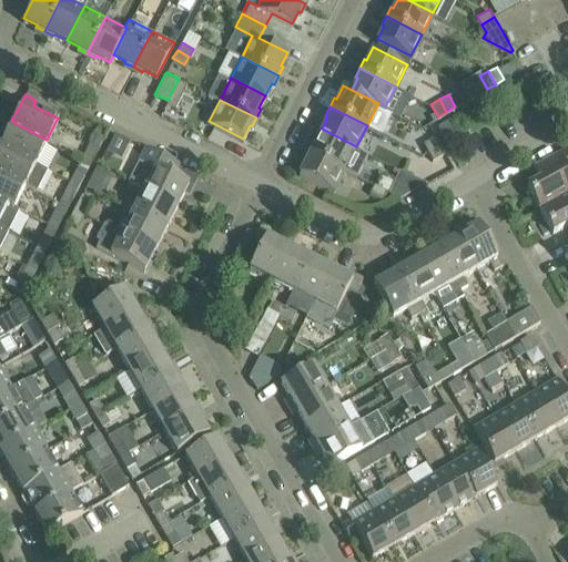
[(437,124),(444,135),(455,129),(449,118),(437,124)]
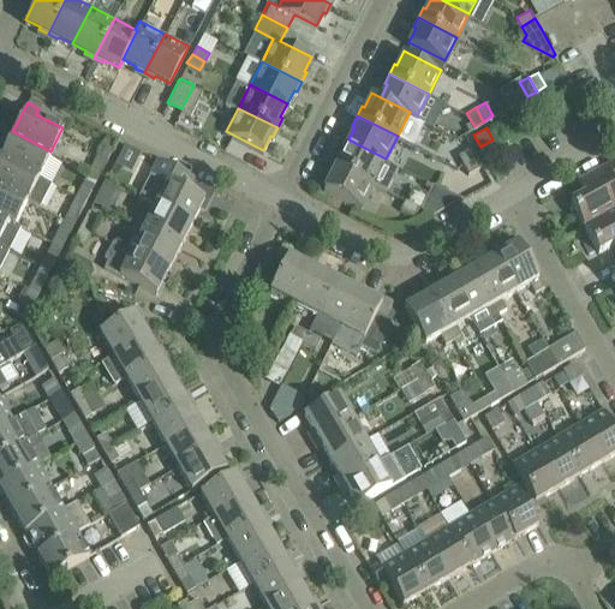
[(51,151),(12,131),(6,129),(0,139),(7,142),(0,155),(39,174),(51,151)]
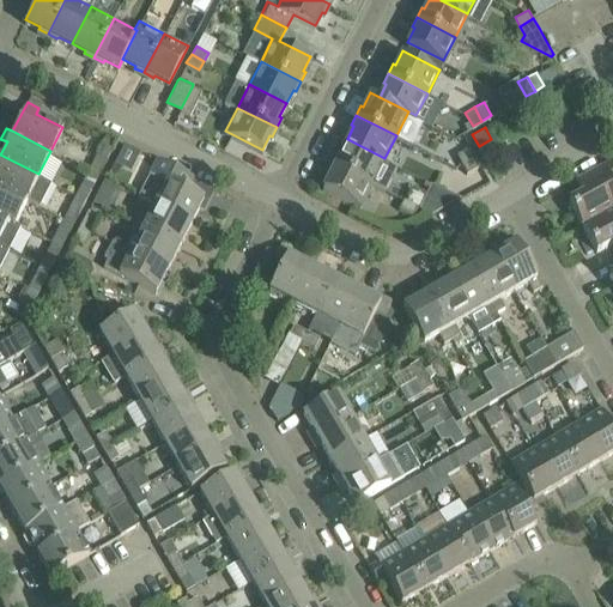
[(87,170),(97,175),(116,137),(107,132),(87,170)]
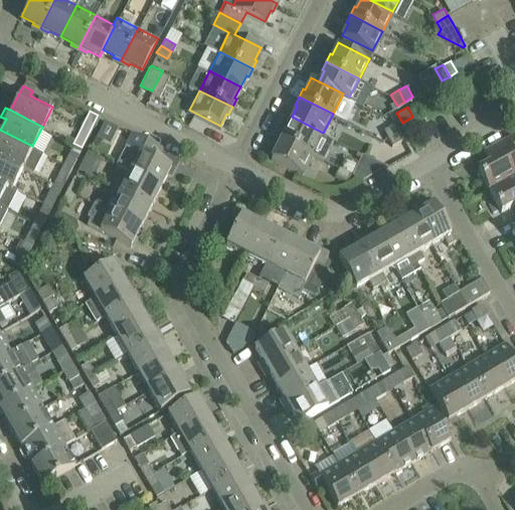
[(313,152),(323,133),(292,117),(286,129),(284,127),(280,135),(313,152)]
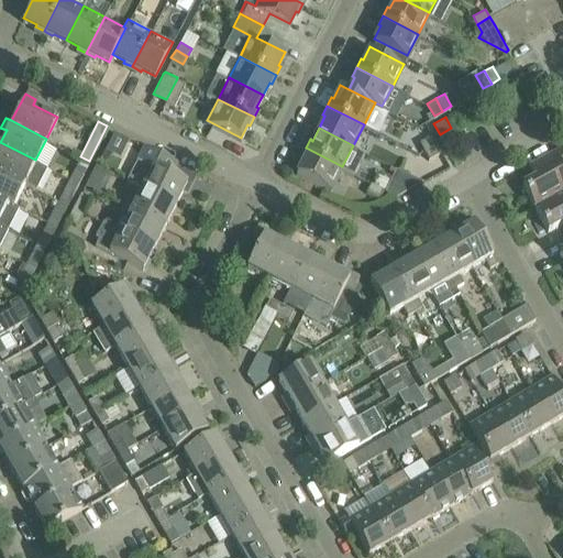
[(437,141),(431,133),(419,140),(424,149),(437,141)]
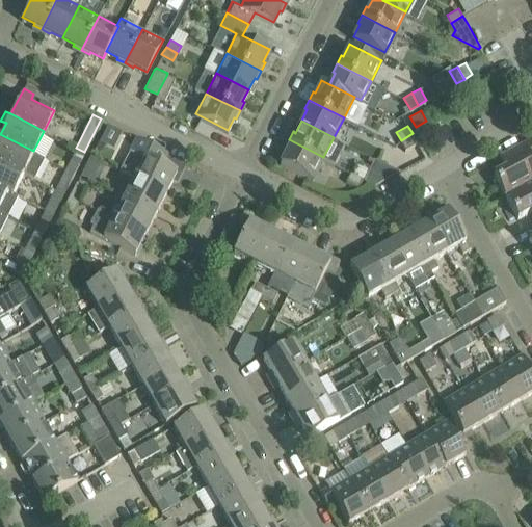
[(0,159),(23,172),(34,177),(45,156),(33,151),(0,134),(0,133),(0,159)]
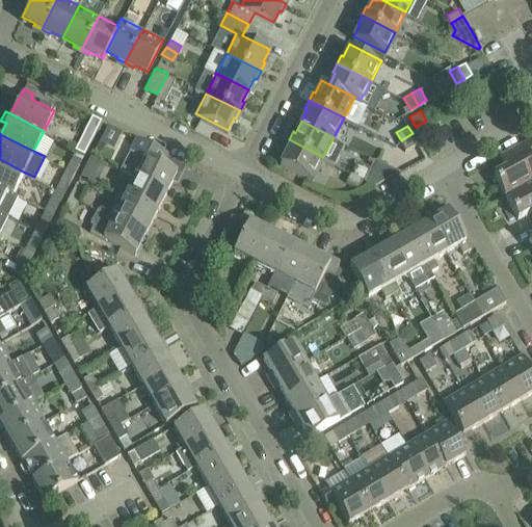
[(413,133),(401,140),(405,149),(417,141),(413,133)]
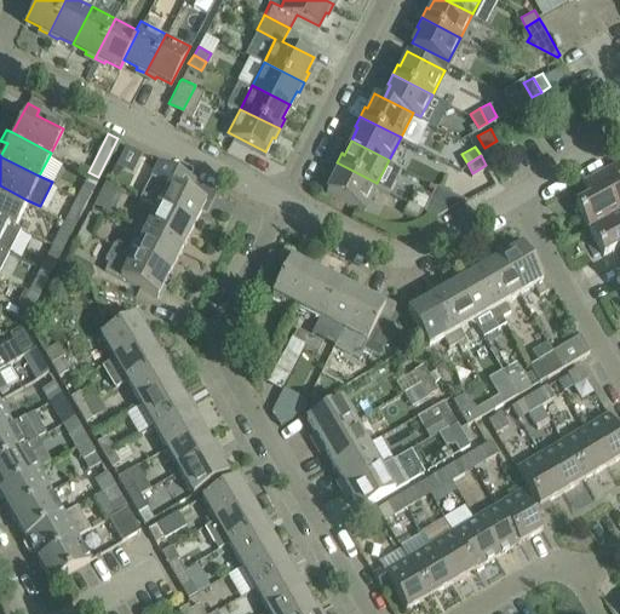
[(141,195),(155,204),(194,223),(206,199),(187,189),(193,176),(159,158),(141,195)]
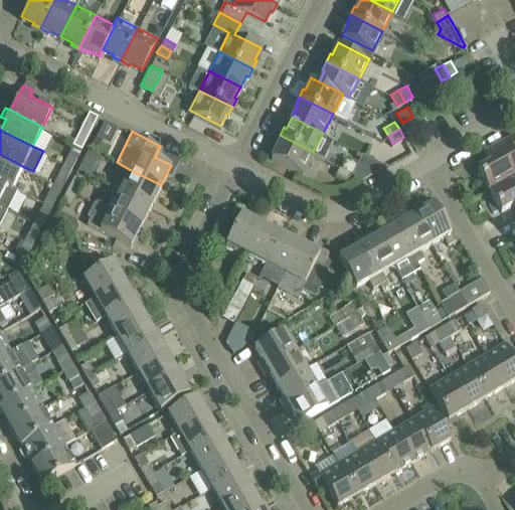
[(514,134),(484,150),(490,161),(478,168),(489,188),(514,173),(514,134)]
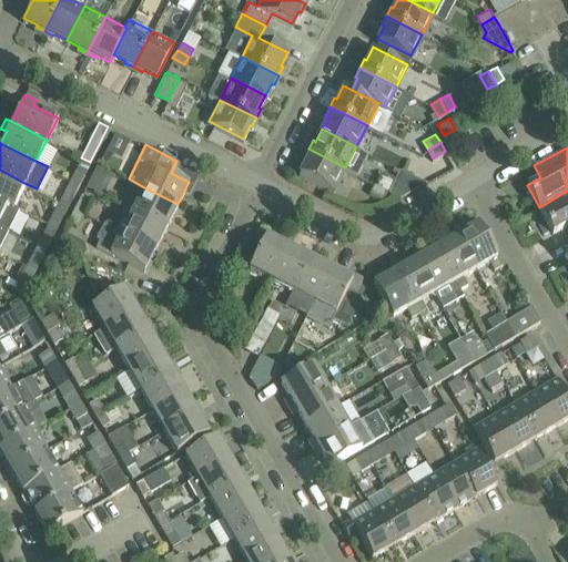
[(334,190),(345,167),(308,149),(304,157),(306,160),(300,172),(334,190)]
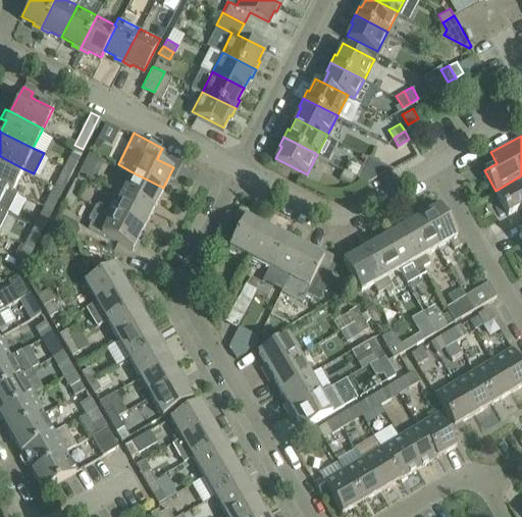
[(83,149),(74,145),(64,164),(72,168),(83,149)]
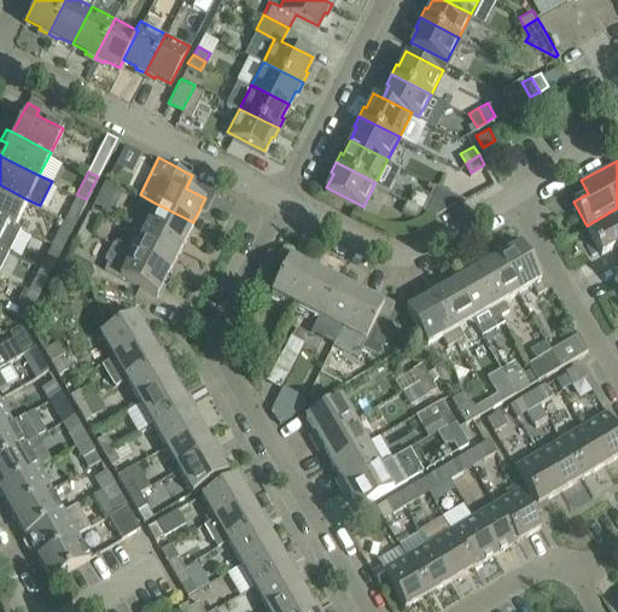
[(105,178),(93,200),(103,205),(115,182),(105,178)]
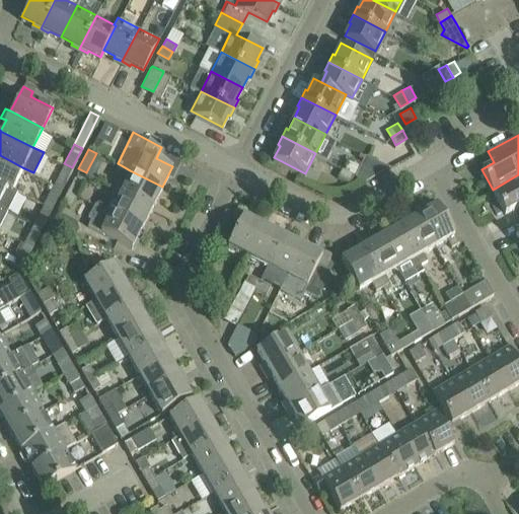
[(361,162),(355,173),(366,179),(388,166),(365,154),(361,162)]
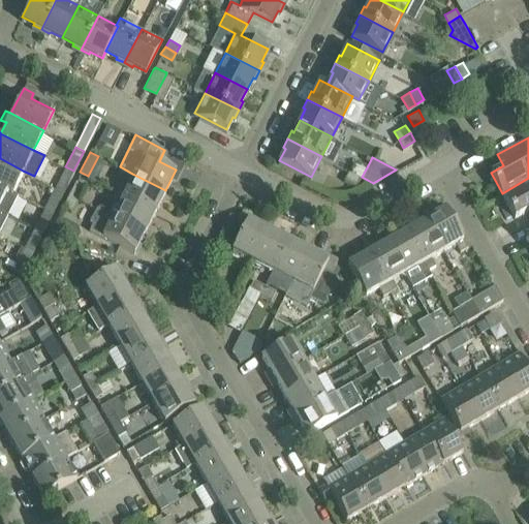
[(12,191),(23,171),(0,158),(0,182),(7,187),(6,188),(12,191)]
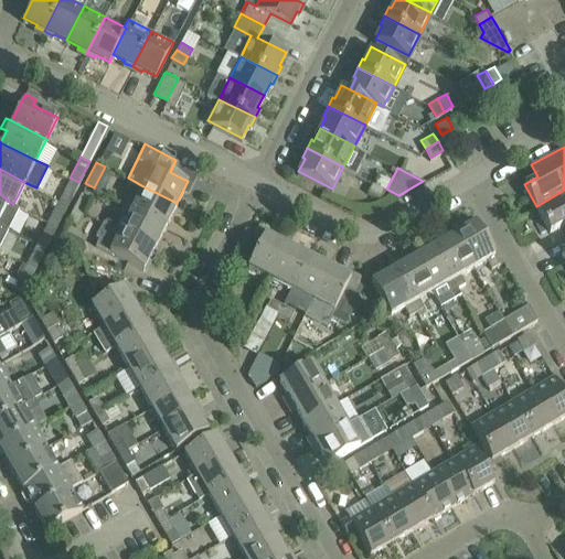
[(368,190),(380,196),(388,180),(376,173),(368,190)]
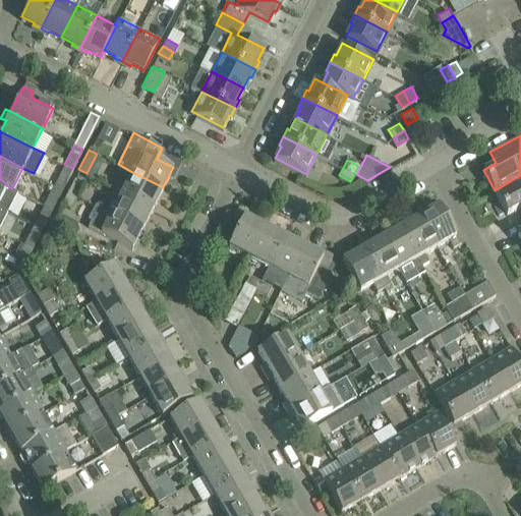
[(72,168),(64,164),(54,183),(63,187),(72,168)]
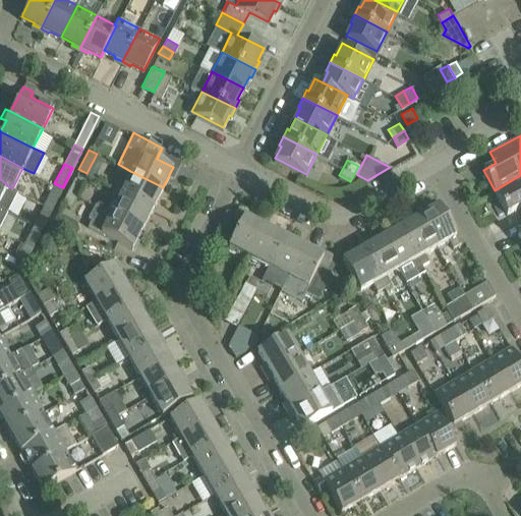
[(153,207),(163,187),(130,171),(124,184),(115,179),(112,186),(153,207)]
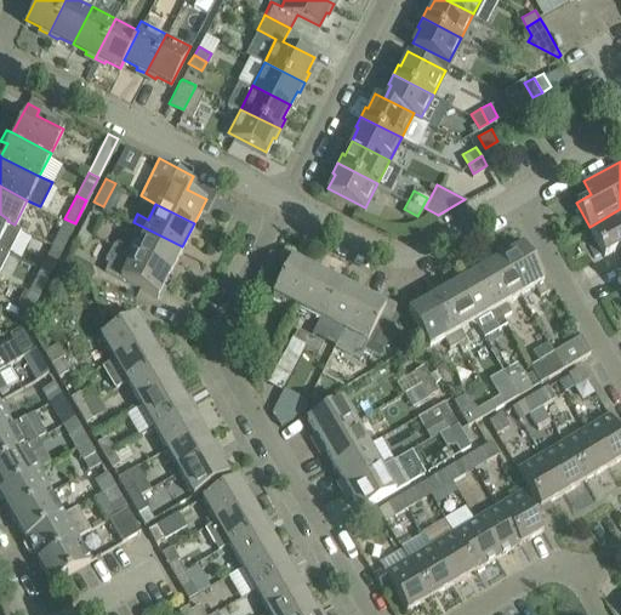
[(620,209),(590,227),(604,252),(619,244),(620,248),(620,209)]
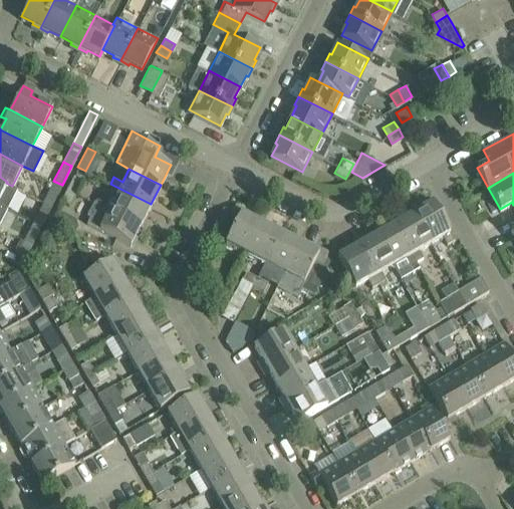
[(67,187),(76,191),(82,179),(73,174),(67,187)]
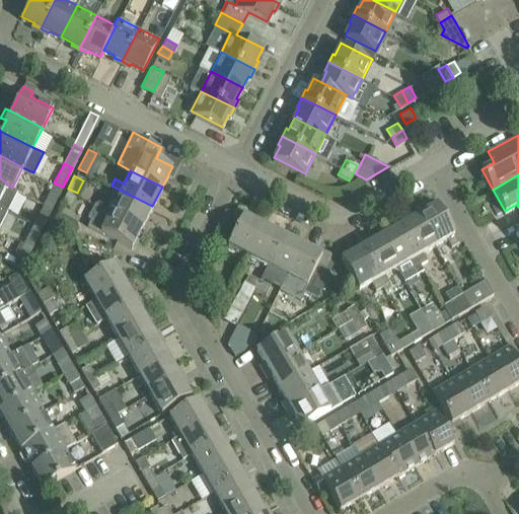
[(0,203),(7,207),(15,190),(12,188),(6,185),(7,184),(0,178),(0,203)]
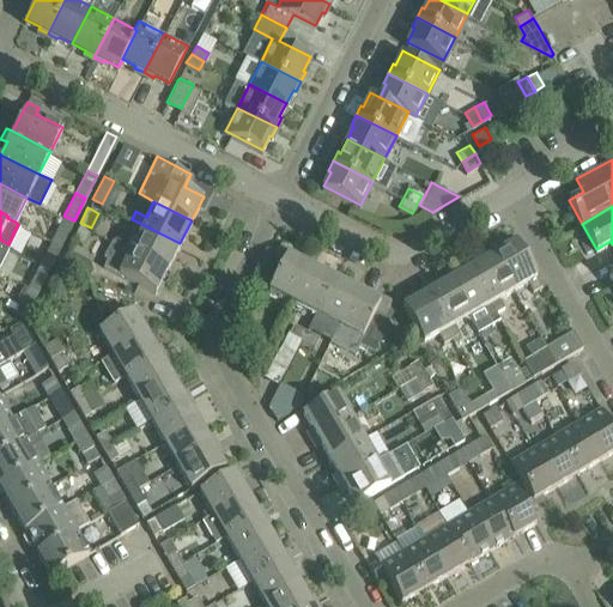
[(74,220),(64,216),(52,240),(61,244),(74,220)]
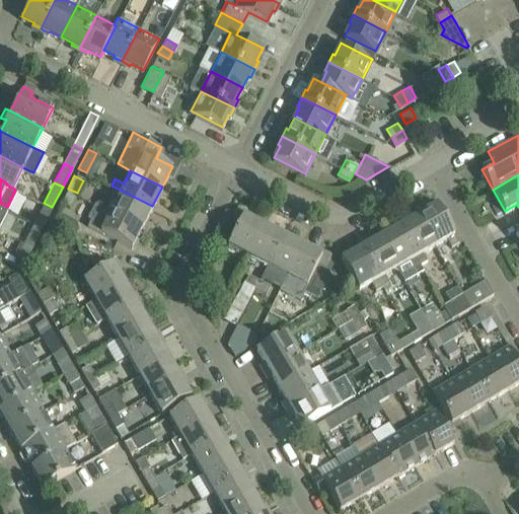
[(152,206),(112,186),(107,194),(117,198),(110,210),(142,225),(152,206)]
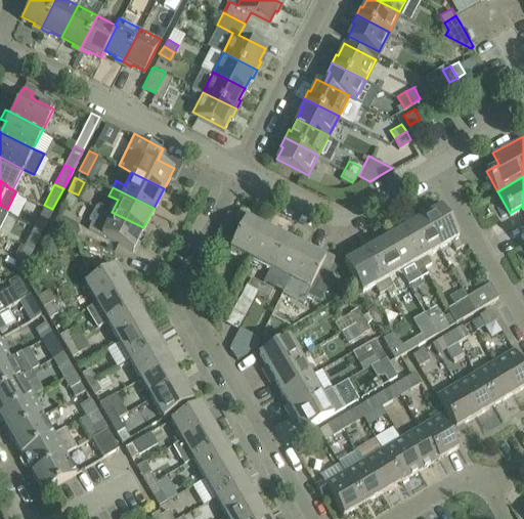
[(78,195),(69,190),(62,202),(72,207),(78,195)]
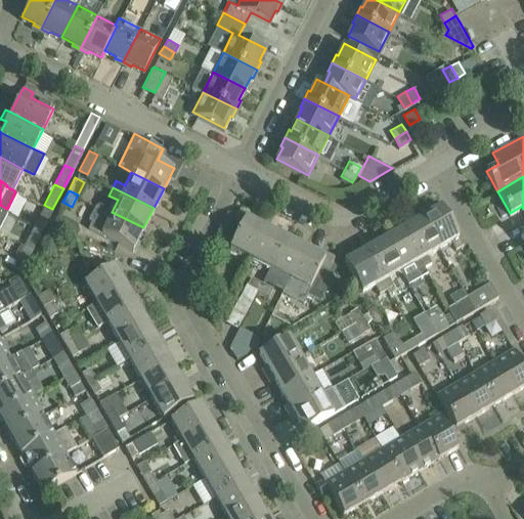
[(133,248),(143,227),(112,212),(96,204),(89,218),(92,219),(89,226),(133,248)]
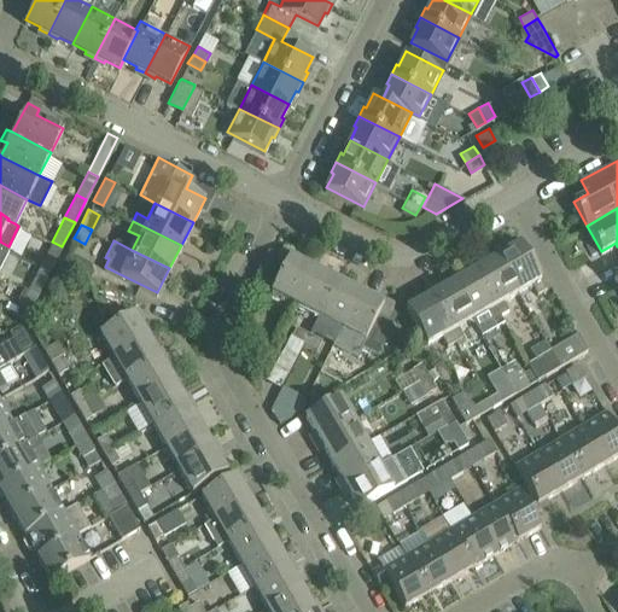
[(497,254),(518,290),(532,281),(538,291),(547,286),(520,240),(497,254)]
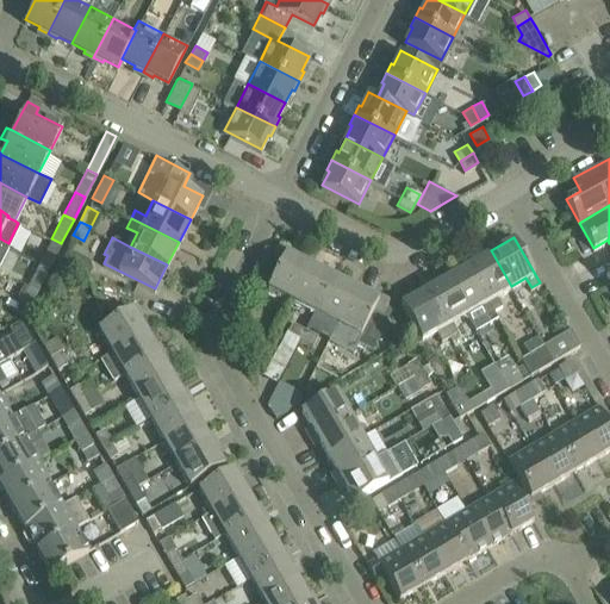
[(61,243),(51,238),(43,254),(36,250),(33,257),(39,261),(50,266),(61,243)]
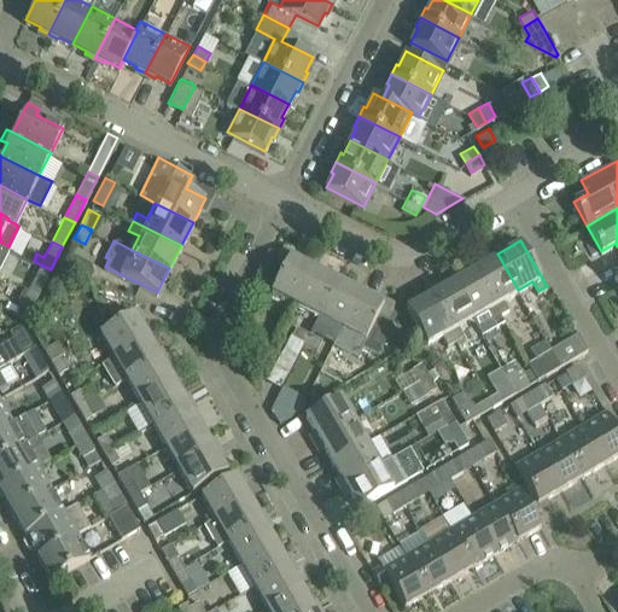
[(295,302),(314,267),(290,255),(292,249),(283,244),(275,260),(285,263),(272,290),(295,302)]
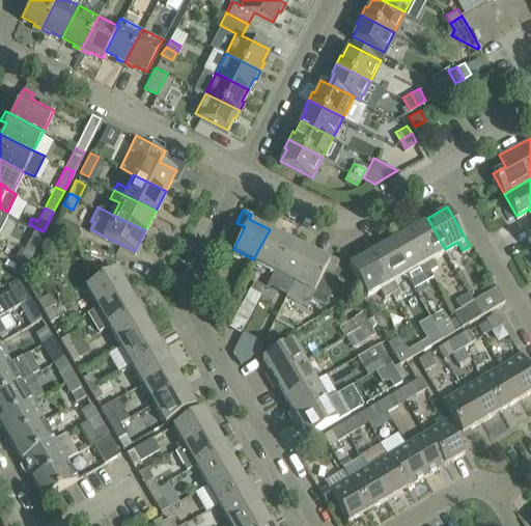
[(432,256),(445,249),(427,218),(408,229),(430,269),(437,265),(432,256)]
